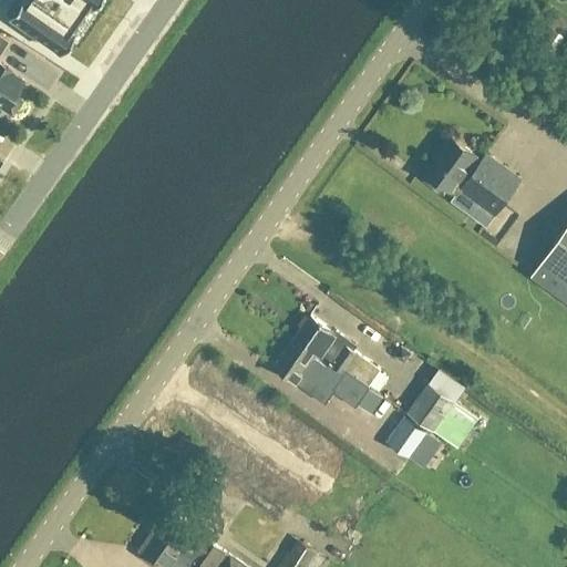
[(17,0),(7,14),(59,51),(75,29),(70,24),(76,14),(82,19),(83,17),(78,13),(84,3),(90,7),(94,0),(17,0)]
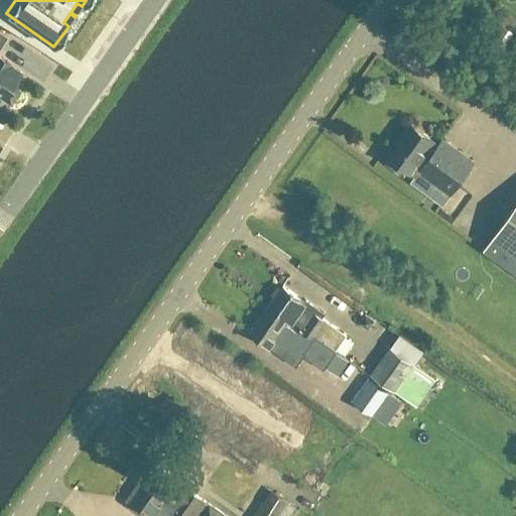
[(96,42),(112,35),(107,24),(91,32),(96,42)]
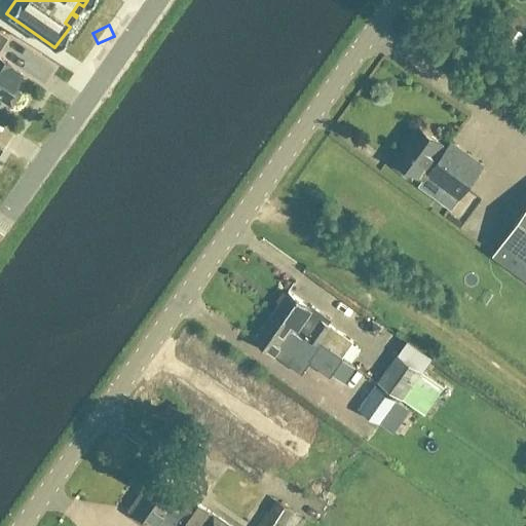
[(0,32),(0,50),(8,39),(0,32)]
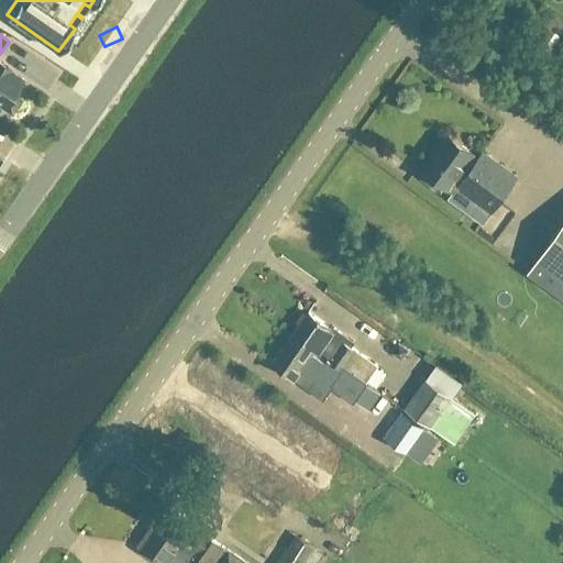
[(0,107),(3,109),(9,111),(13,111),(17,108),(19,102),(18,98),(13,95),(23,80),(10,72),(11,70),(0,63),(0,107)]
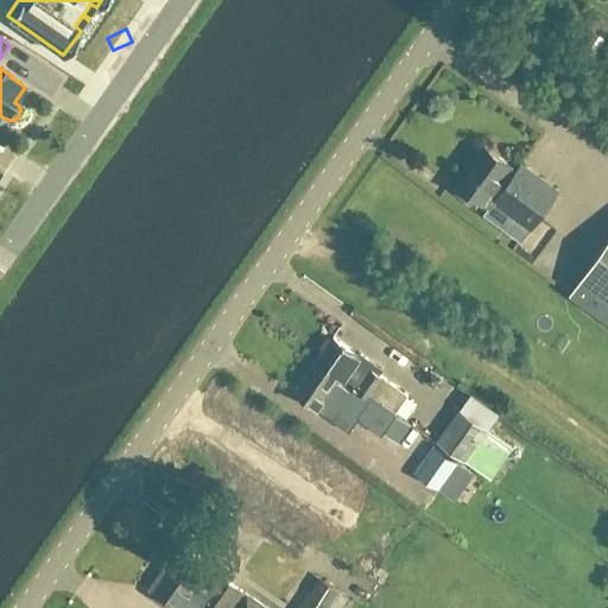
[(510,166),(483,146),(455,184),(458,187),(456,189),(457,194),(473,207),(479,206),(480,203),(491,210),(495,203),(531,228),(556,194),(519,166),(510,179),(504,175),(510,166)]
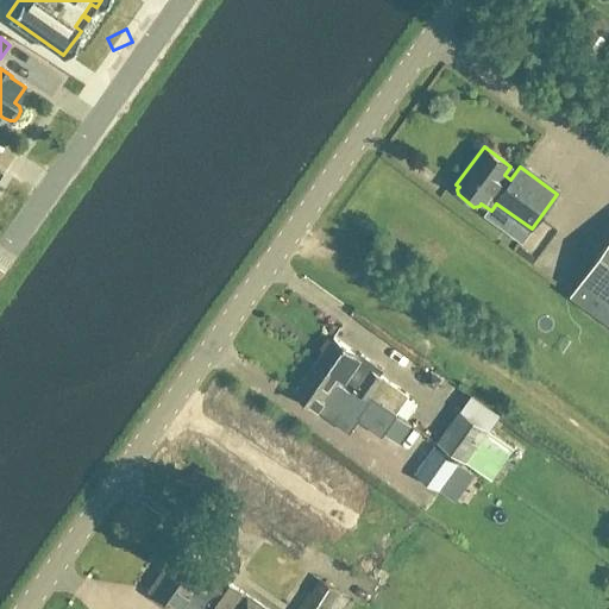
[(608,239),(571,294),(608,321),(608,239)]
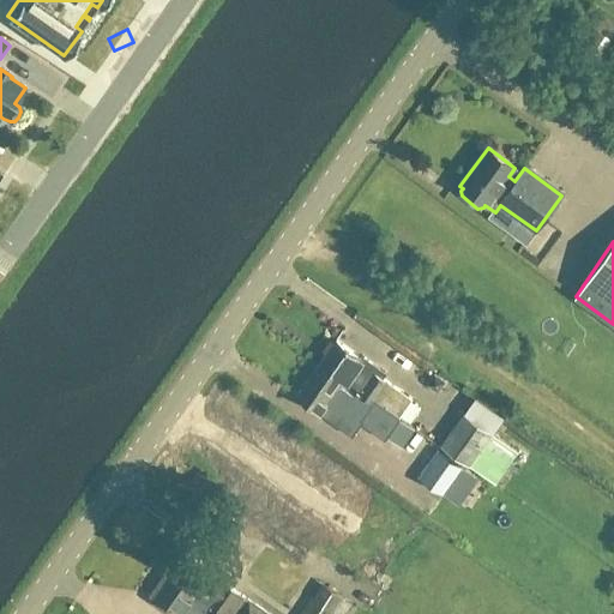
[(321,362),(399,417),(413,398),(384,378),(387,373),(365,357),(363,359),(337,339),(321,362)]
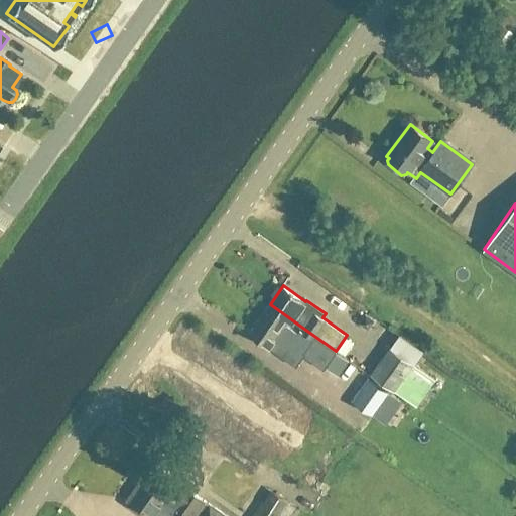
[(336,351),(270,304),(250,334),(273,350),(275,347),(285,354),(291,346),(303,354),(304,353),(325,367),(336,351)]
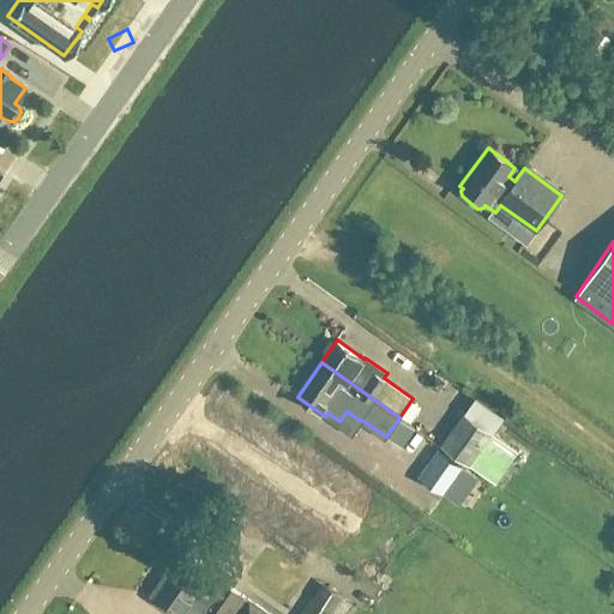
[(497,485),(519,451),(465,413),(443,446),(497,485)]
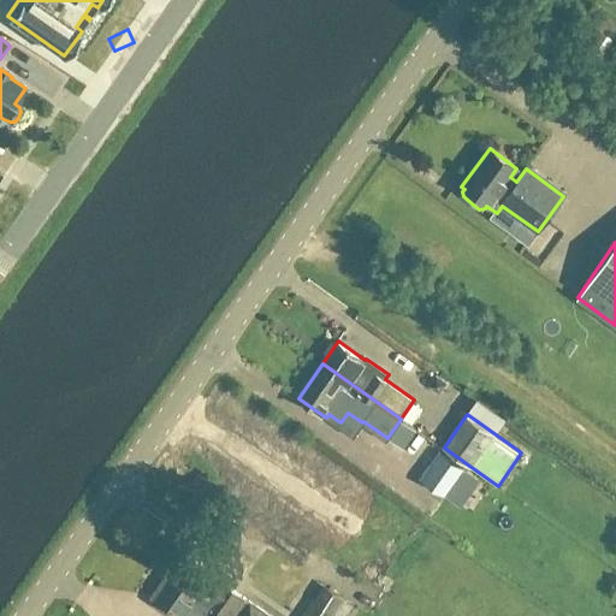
[(419,474),(481,519),(498,495),(436,450),(419,474)]
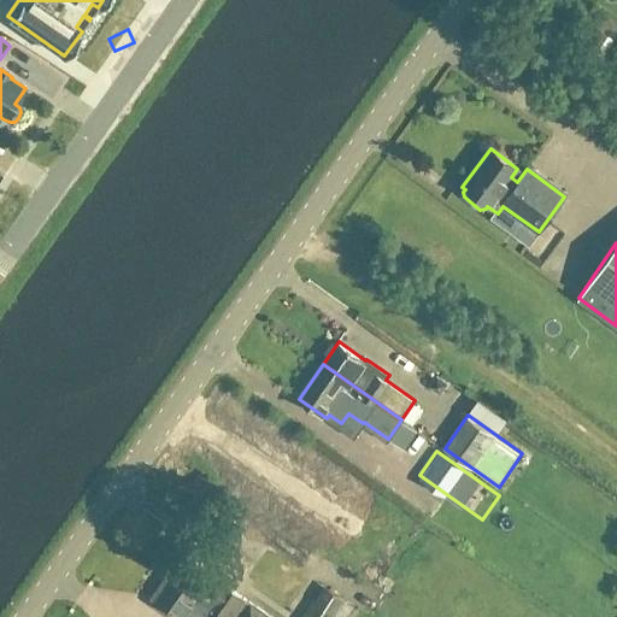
[(329,544),(282,511),(258,545),(305,577),(329,544)]
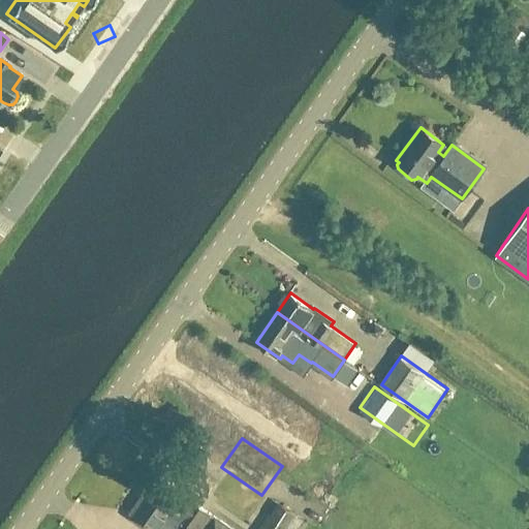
[(189,487),(186,492),(163,475),(149,495),(196,528),(232,528),(195,502),(200,495),(189,487)]
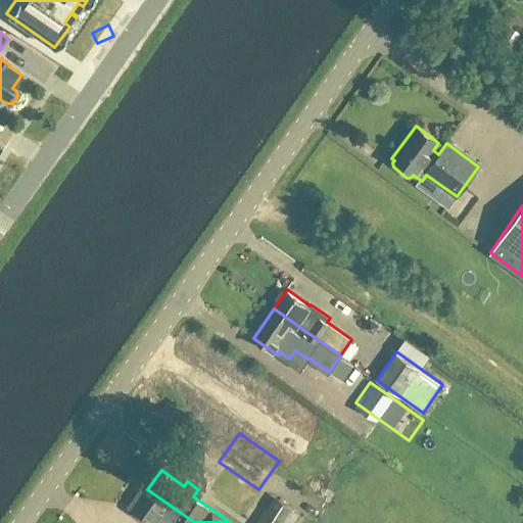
[(194,522),(147,489),(146,490),(140,491),(129,508),(130,513),(144,522),(194,522)]
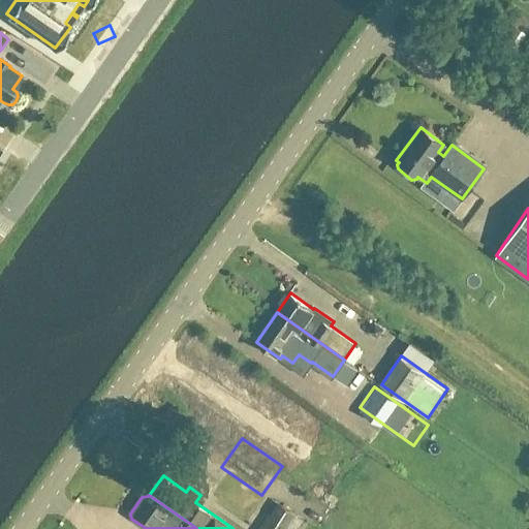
[(286,528),(287,528),(297,516),(279,503),(270,516),(260,528),(286,528)]
